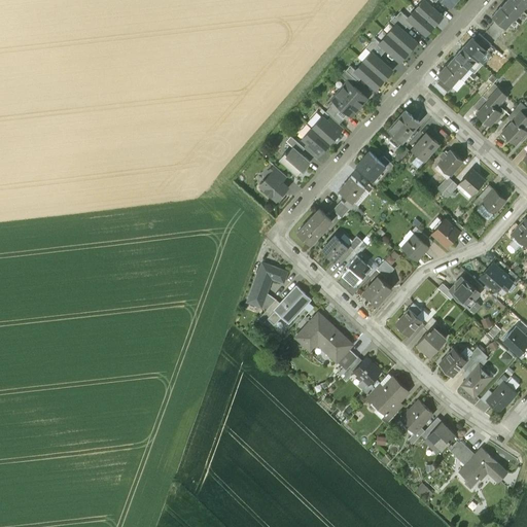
[(430,5),(424,0),(422,0),(416,8),(434,25),(443,15),(430,5)]
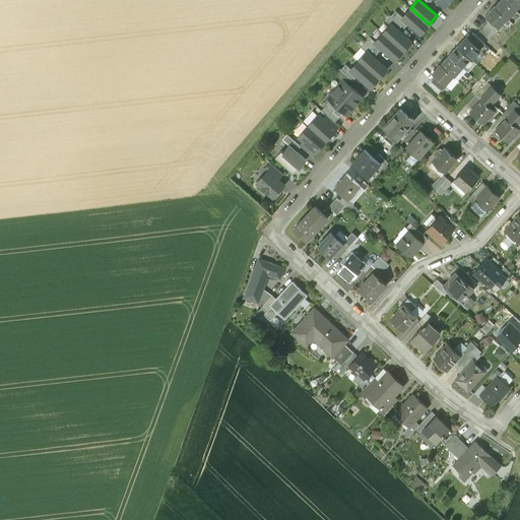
[(514,10),(502,0),(499,0),(493,8),(505,18),(506,19),(514,10)]
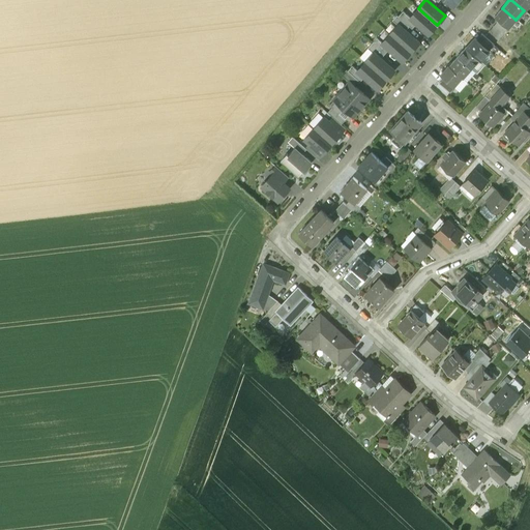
[(529,3),(529,0),(511,0),(524,10),(529,3)]
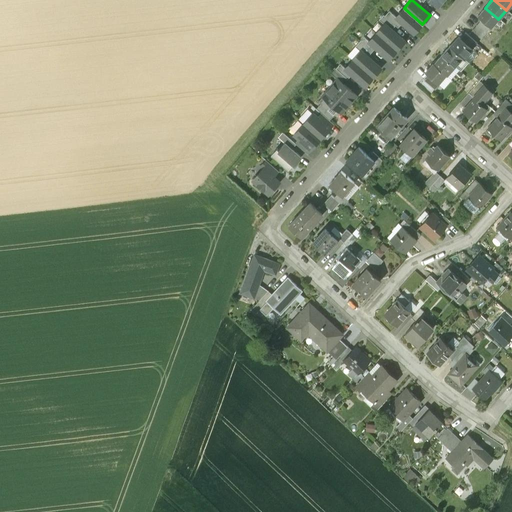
[(485,8),(484,7),(476,16),(489,28),(497,18),(485,8)]
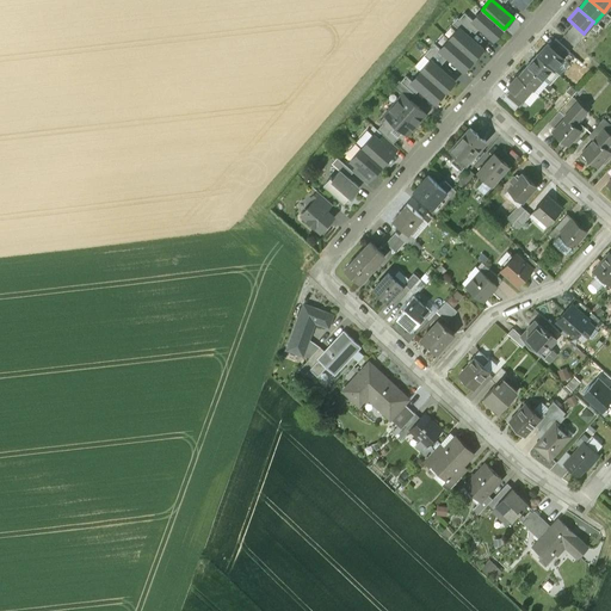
[(504,29),(482,10),(473,20),(480,28),(494,39),(504,29)]
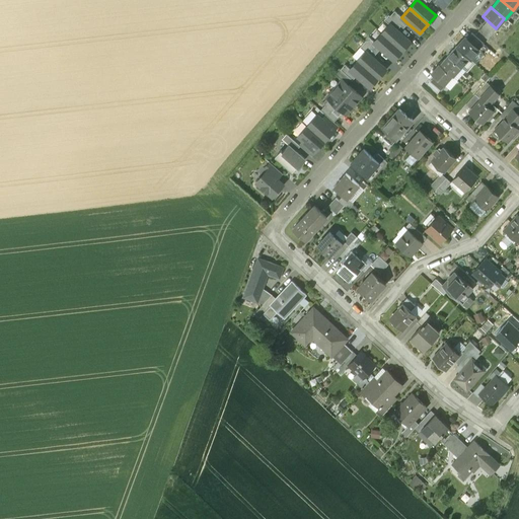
[(401,17),(394,10),(390,15),(400,25),(403,27),(408,23),(401,17)]
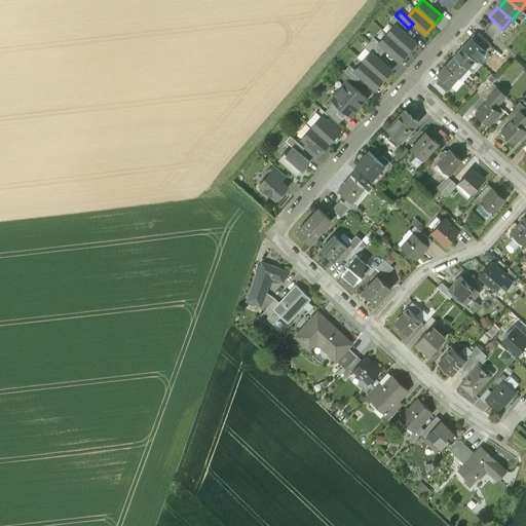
[(396,15),(393,14),(389,20),(395,25),(396,25),(402,30),(406,26),(396,15)]
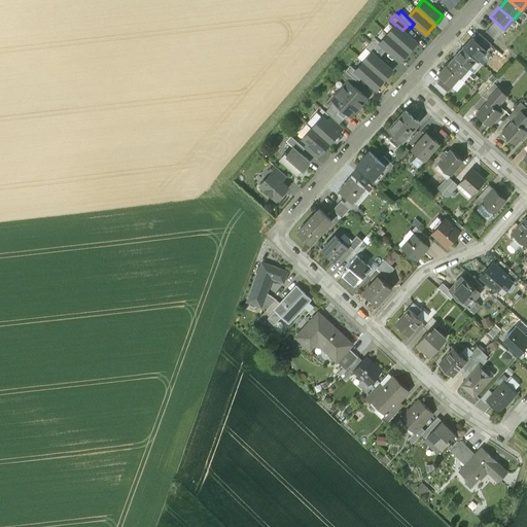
[(493,23),(484,32),(494,40),(502,31),(493,23)]
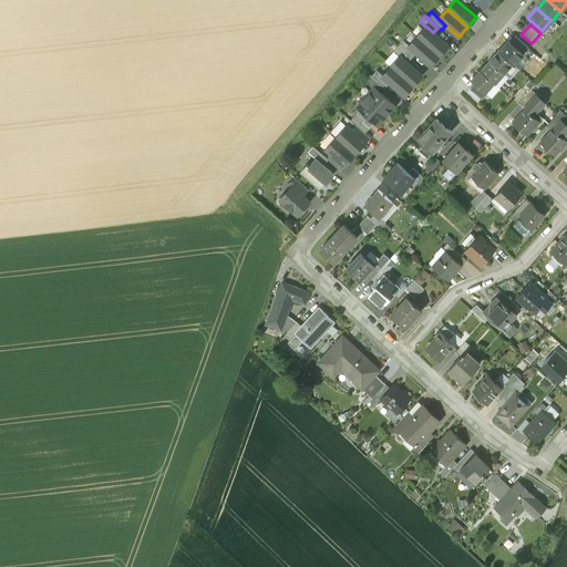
[(433,32),(426,27),(425,27),(418,37),(439,55),(447,45),(433,32)]
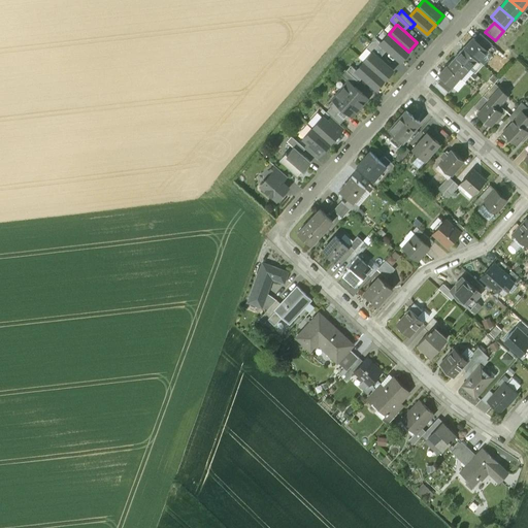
[(408,52),(389,34),(381,42),(387,48),(400,61),(408,52)]
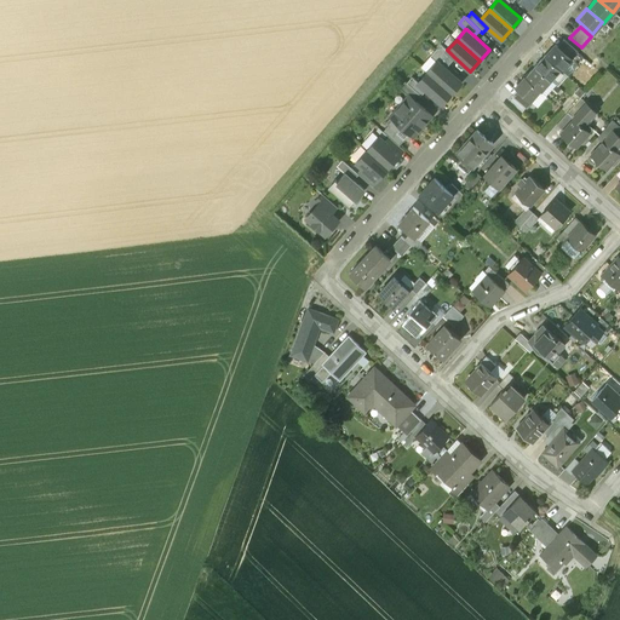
[(562,40),(556,47),(569,59),(577,53),(562,40)]
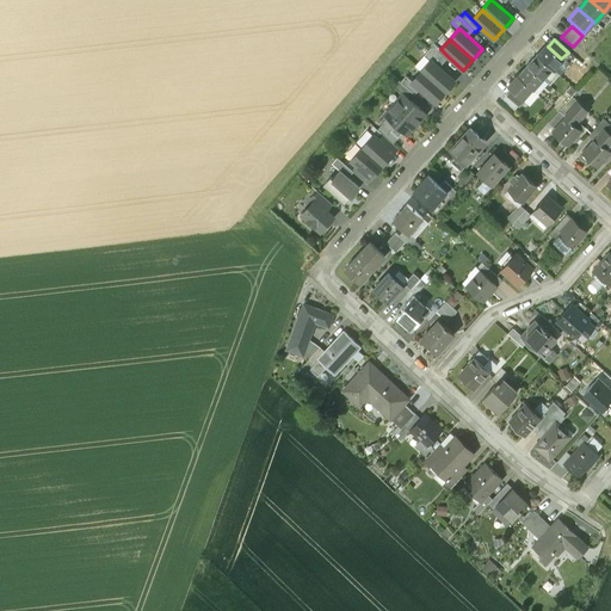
[(434,43),(429,49),(443,62),(448,56),(440,49),(434,43)]
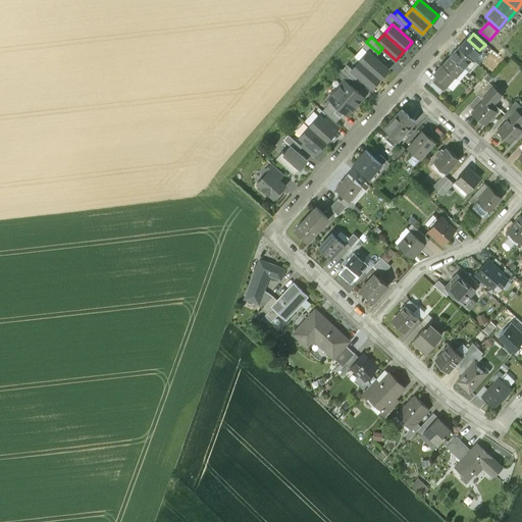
[(468,40),(466,39),(458,48),(471,60),(479,50),(468,40)]
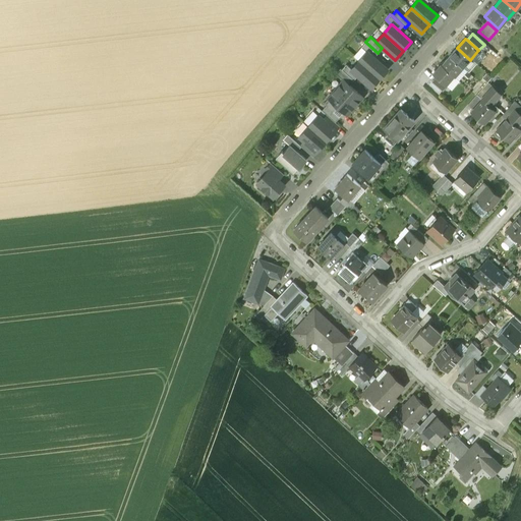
[(378,53),(365,42),(361,47),(366,52),(367,52),(373,57),(378,53)]
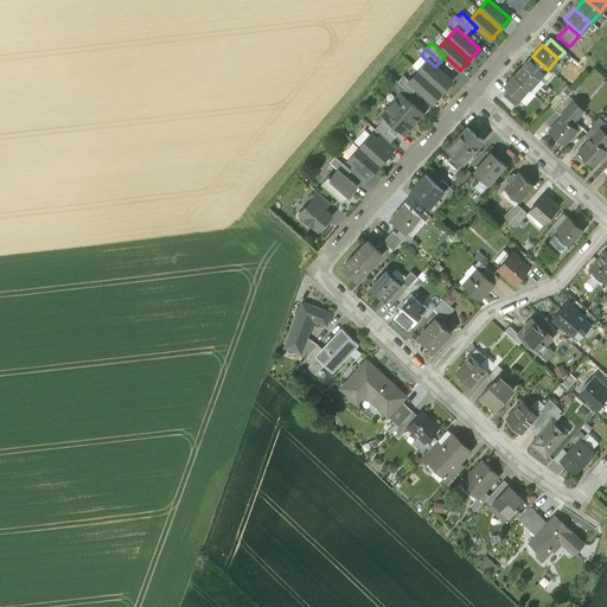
[(532,56),(531,55),(522,65),(537,80),(547,69),(532,56)]
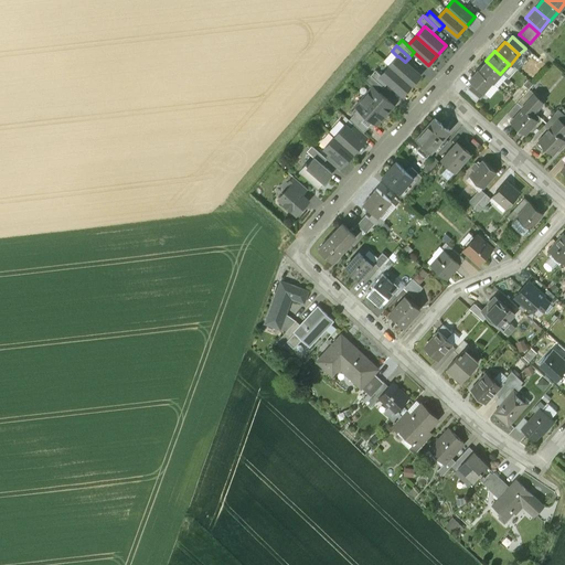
[(405,62),(398,56),(397,56),(390,66),(411,85),(419,75),(405,62)]
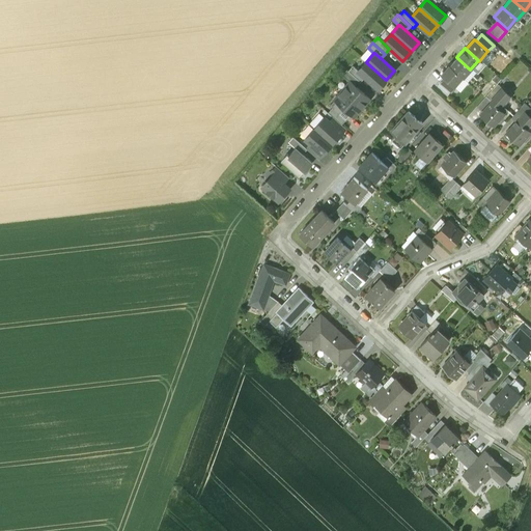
[(470,70),(456,57),(451,63),(448,67),(460,79),(460,80),(470,70)]
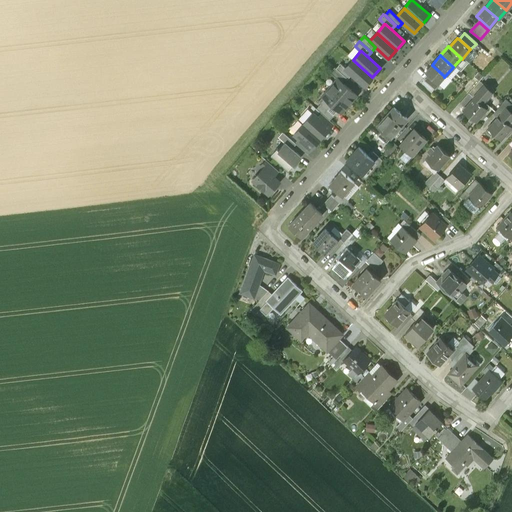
[(372,77),(353,60),(345,68),(351,74),(364,86),(372,77)]
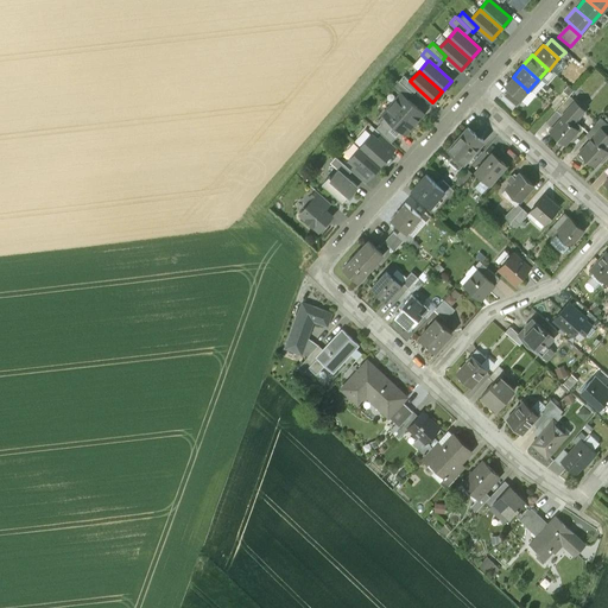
[(410,81),(404,75),(399,81),(412,94),(413,94),(417,88),(410,81)]
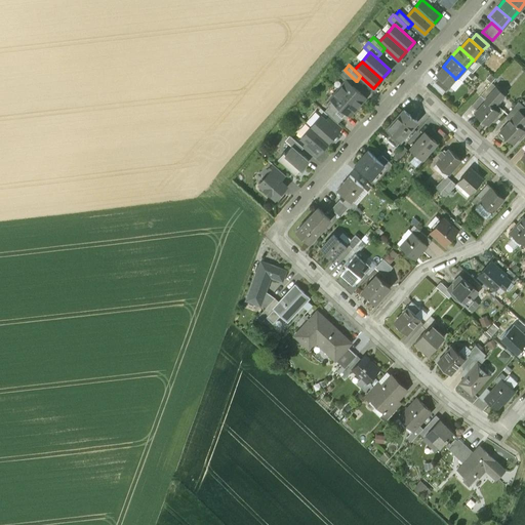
[(443,67),(442,66),(433,75),(437,79),(447,87),(455,78),(443,67)]
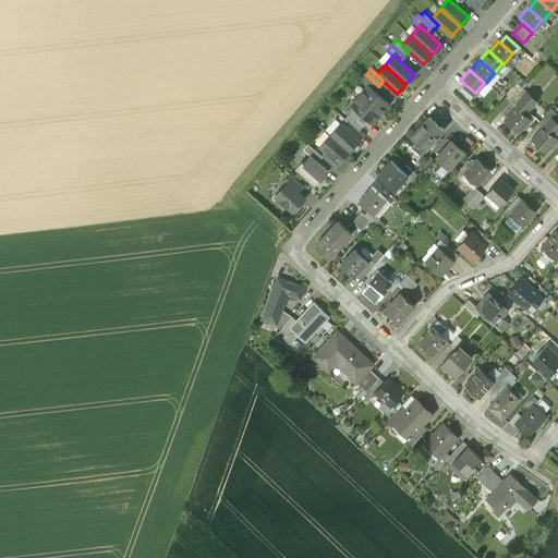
[(366,74),(364,73),(360,79),(367,86),(368,86),(374,91),(378,86),(366,74)]
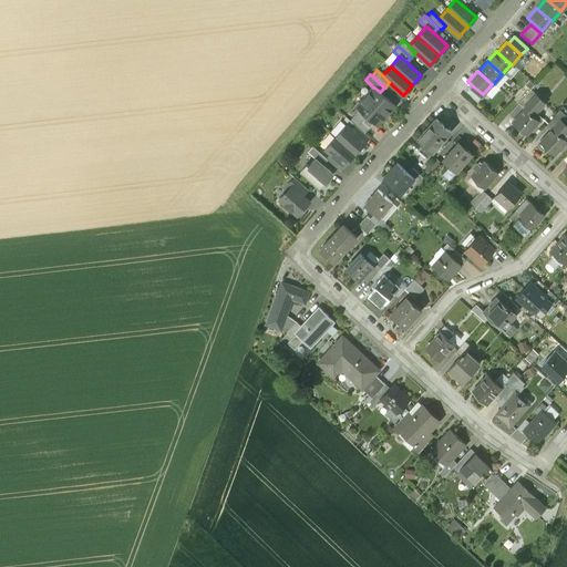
[(472,85),(467,90),(478,101),(484,94),(483,94),(472,85)]
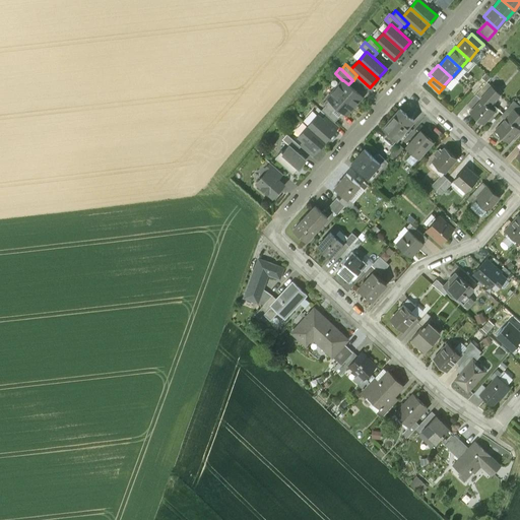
[(348,84),(343,80),(342,80),(335,88),(353,106),(362,96),(348,84)]
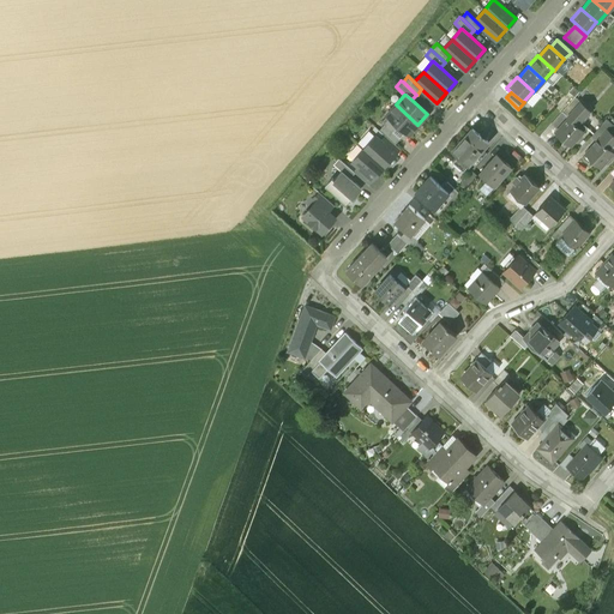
[(417,125),(396,104),(386,115),(398,126),(409,134),(417,125)]
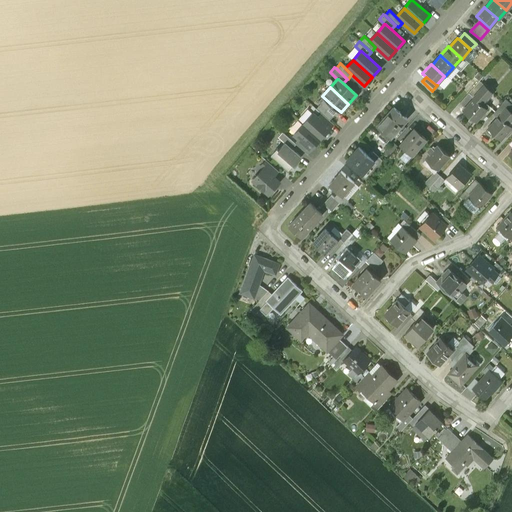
[(332,105),(322,96),(318,101),(320,103),(316,108),(321,113),(329,120),(334,115),(328,110),(332,105)]
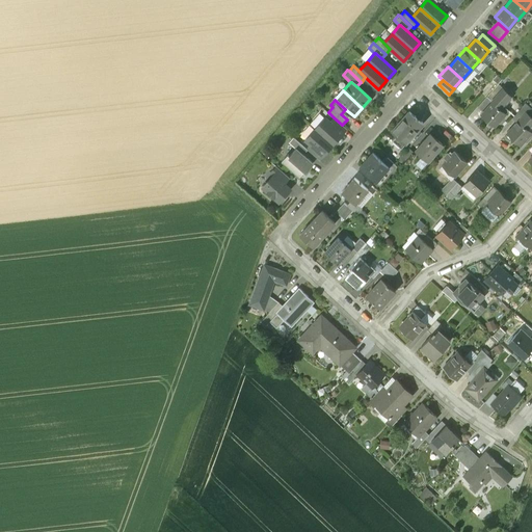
[(517,122),(522,117),(531,107),(526,102),(512,117),(517,122)]
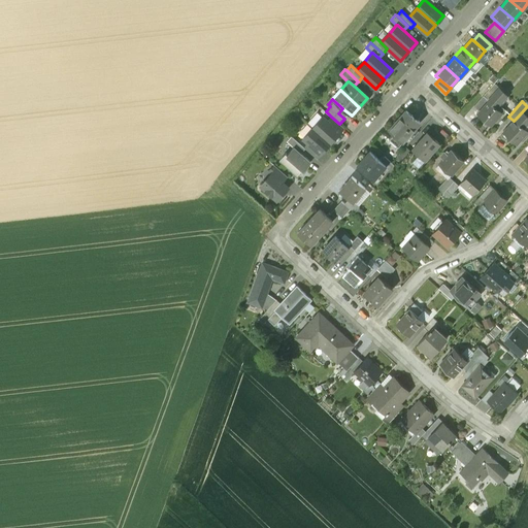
[(489,104),(487,102),(475,116),(489,127),(501,114),(495,109),(489,104)]
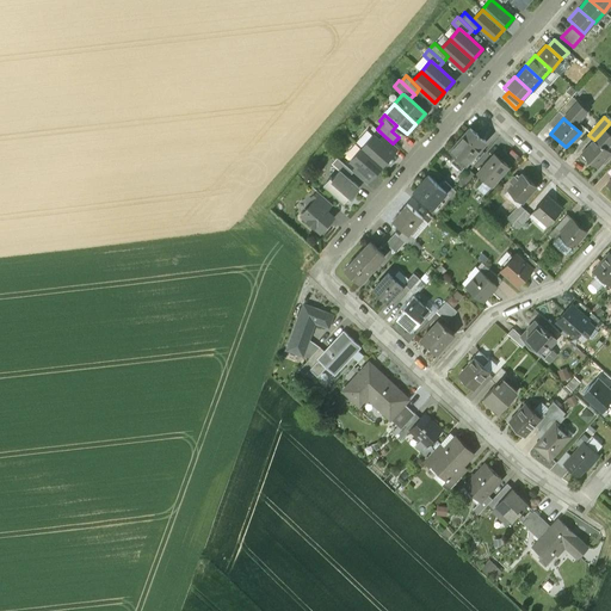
[(469,128),(456,143),(456,142),(449,149),(450,150),(456,158),(464,165),(469,160),(479,149),(485,142),(479,136),(469,128)]
